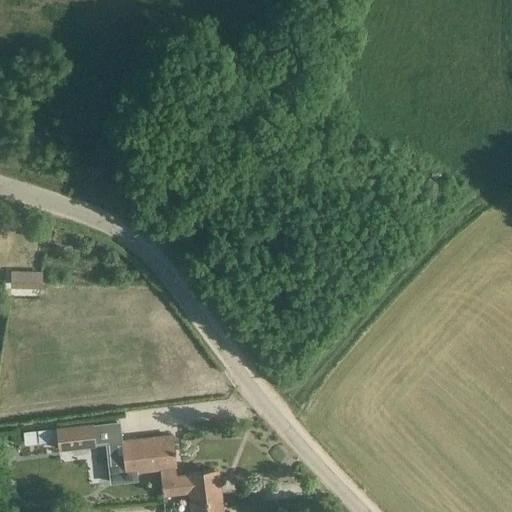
[(41,284),(41,272),(12,272),(12,285),(41,284)]
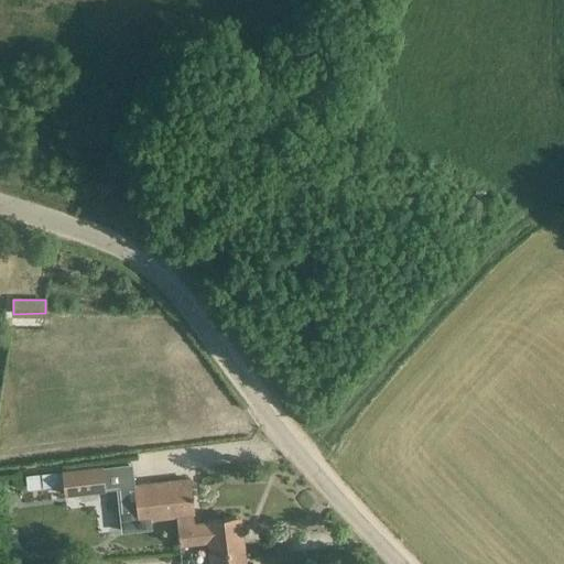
[(63,473),(65,496),(104,491),(101,469),(63,473)]
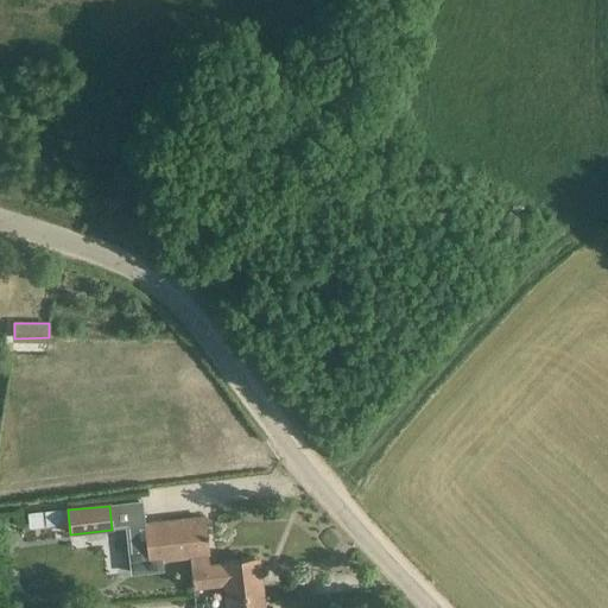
[(63,510),(45,511),(48,525),(64,523),(63,510)]
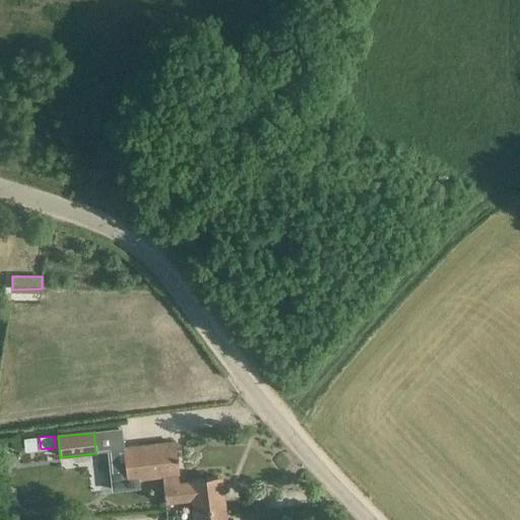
[(36,438),(24,439),(25,451),(38,449),(36,438)]
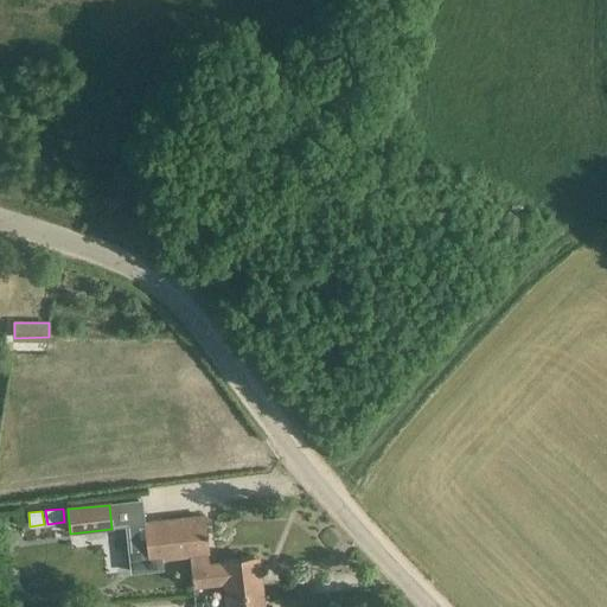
[(191,572),(202,570),(200,557),(209,557),(204,518),(145,524),(146,537),(133,538),(136,570),(163,568),(161,563),(190,560),(191,572)]
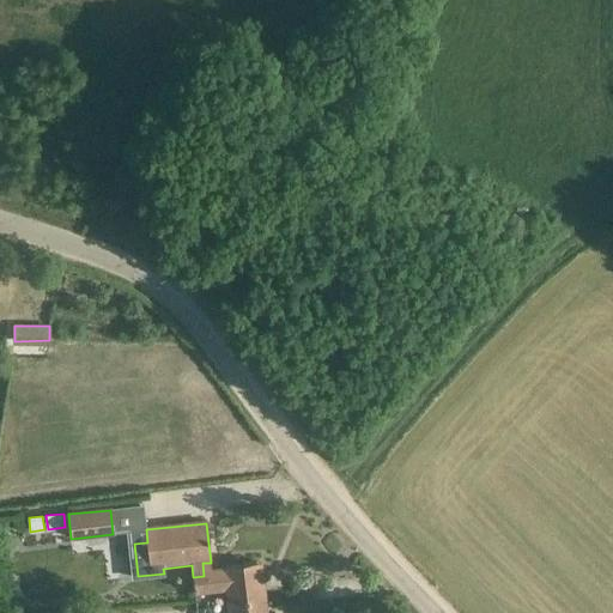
[(4,532),(0,535),(0,550),(0,551),(12,539),(4,532)]
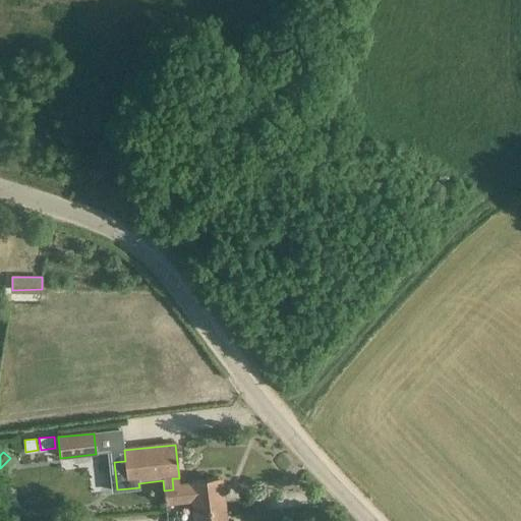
[(193,487),(173,489),(164,490),(166,507),(194,504),(195,520),(227,520),(223,481),(192,485),(193,487)]
